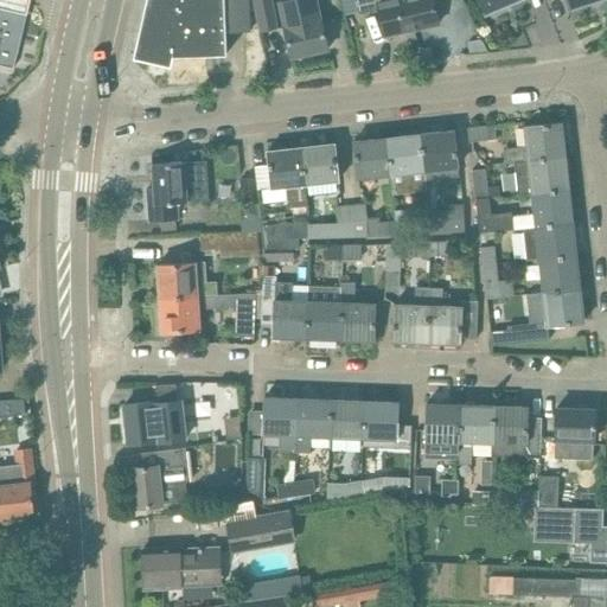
[(0,0),(0,59),(13,63),(29,7),(7,0),(0,0)]
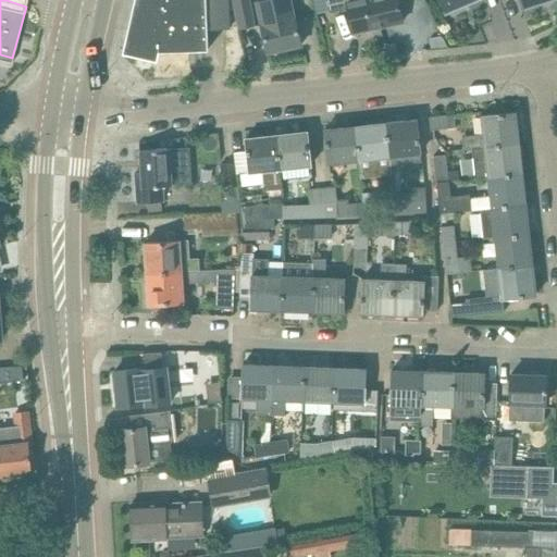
[(134,0),(122,53),(157,61),(159,51),(209,50),(208,29),(230,28),(227,0),(134,0)]
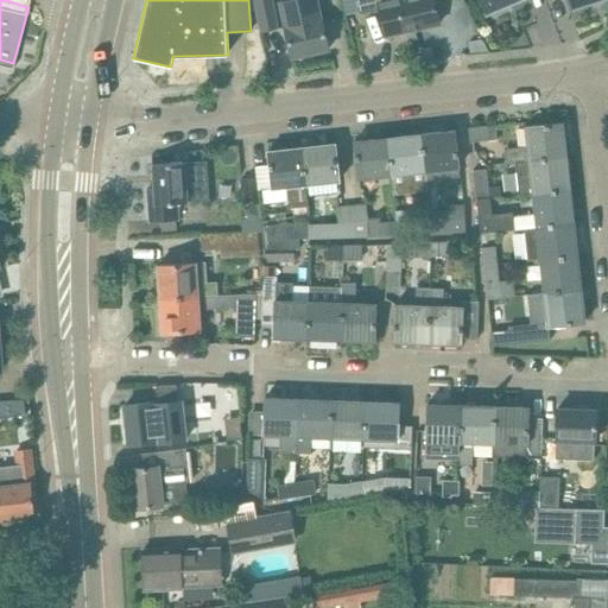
[(270,0),(253,0),(255,5),(254,5),(261,33),(277,30),(271,1),(270,1),(270,0)]
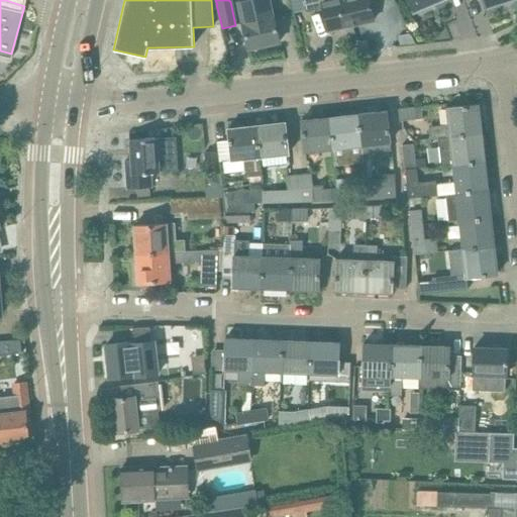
[(269,0),(246,0),(237,2),(248,49),(279,42),(269,0)]
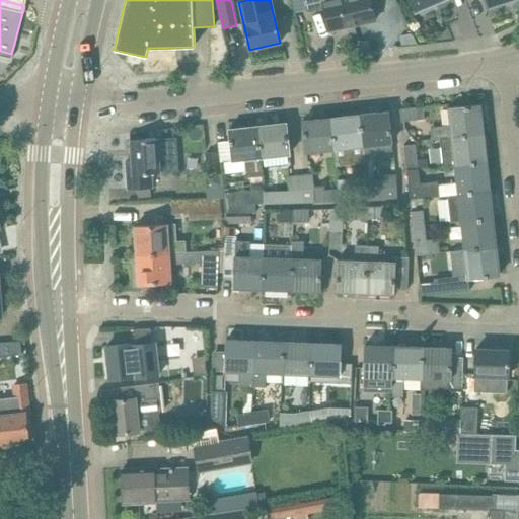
[(329,31),(354,25),(348,0),(295,0),(298,12),(306,10),(306,12),(323,8),(329,31)]
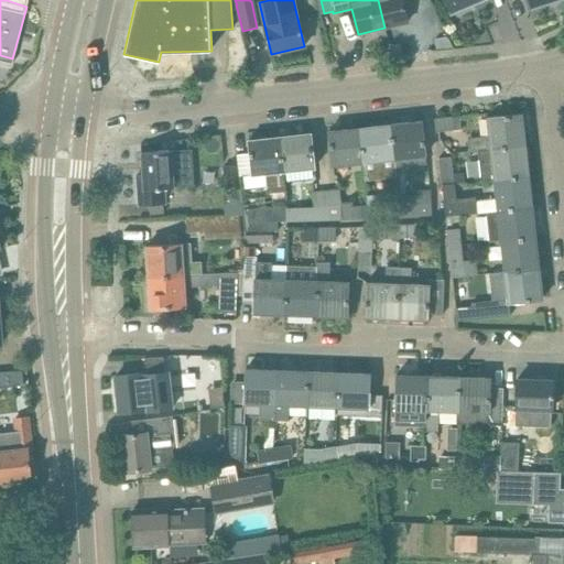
[(378,0),(384,28),(408,22),(401,0),(378,0)]
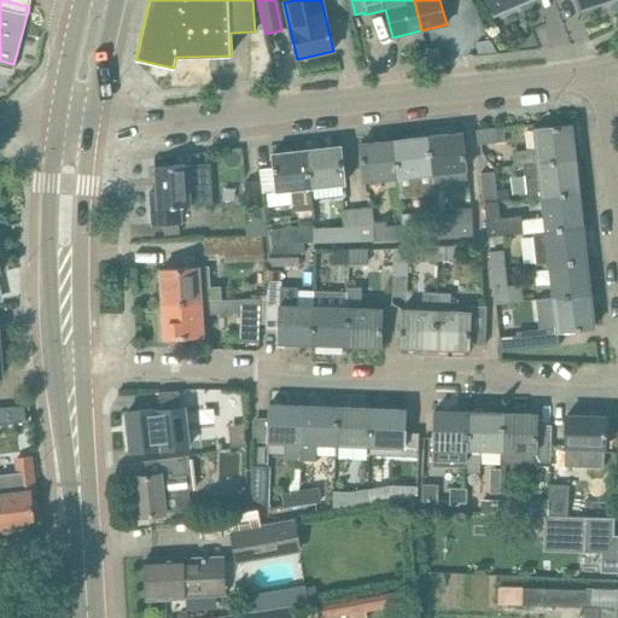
[(488,0),(494,13),(499,12),(500,16),(516,10),(514,5),(524,0),(488,0)]
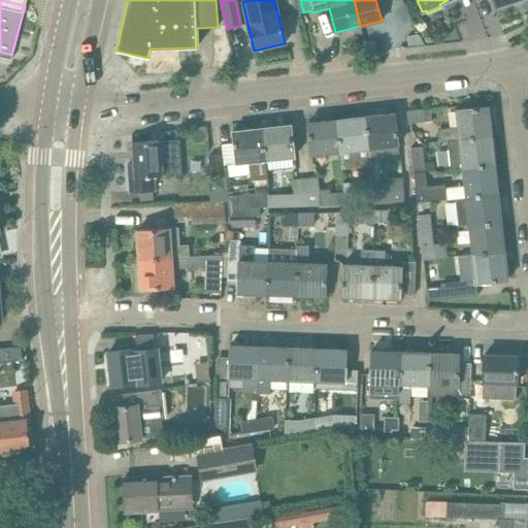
[(374,38),(364,40),(366,51),(376,48),(374,38)]
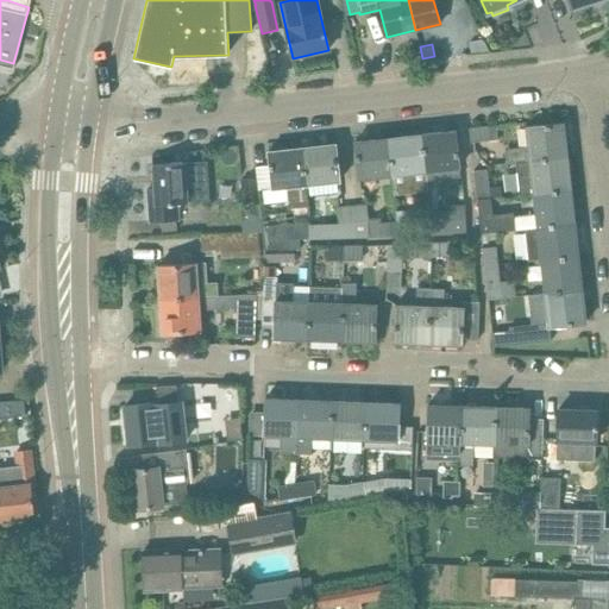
[(504,150),(507,163),(507,164),(516,163),(566,157),(563,123),(526,127),(528,148),(504,150)]
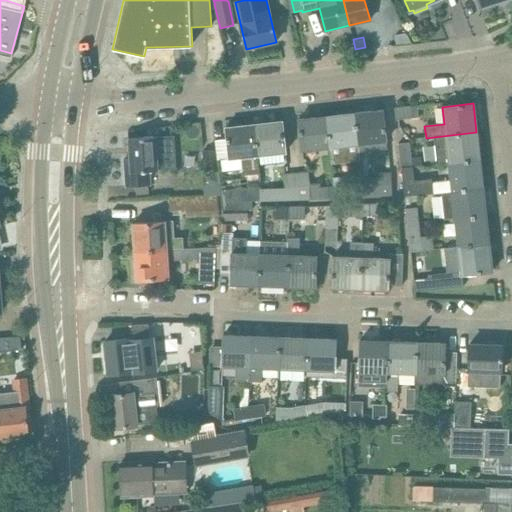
[(411,118),(409,107),(394,108),(395,119),(411,118)]
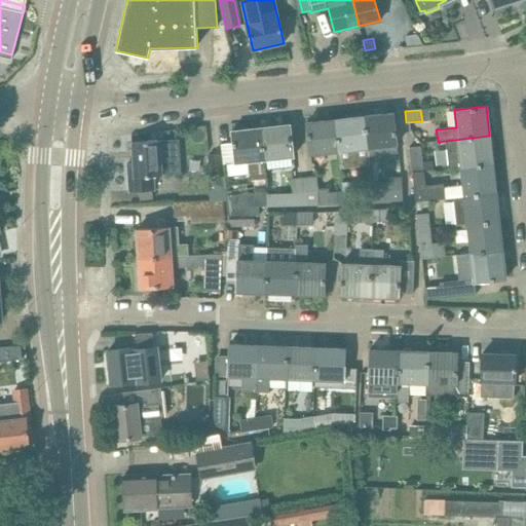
[(392,113),(364,116),(367,148),(397,145),(392,113)]
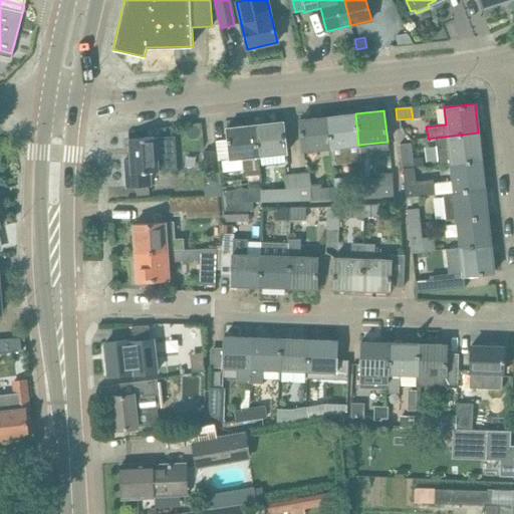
[(327,116),(331,148),(332,162),(360,158),(358,145),(355,113),(327,116)]
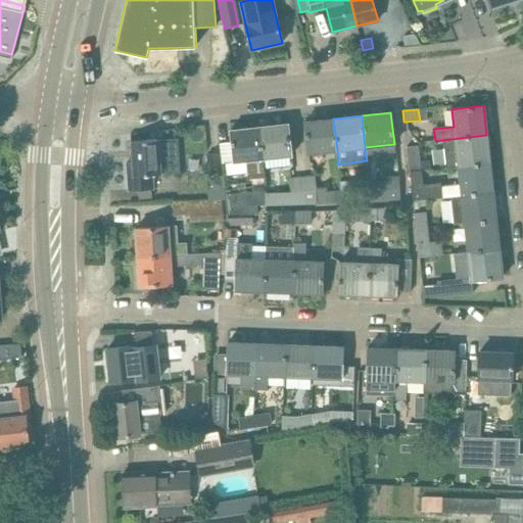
[(337,150),(333,119),(304,122),(307,154),(337,150)]
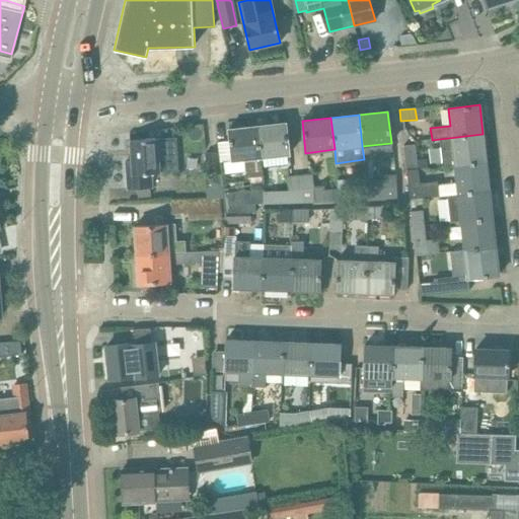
[(286,123),(257,126),(262,157),(289,154),(286,123)]
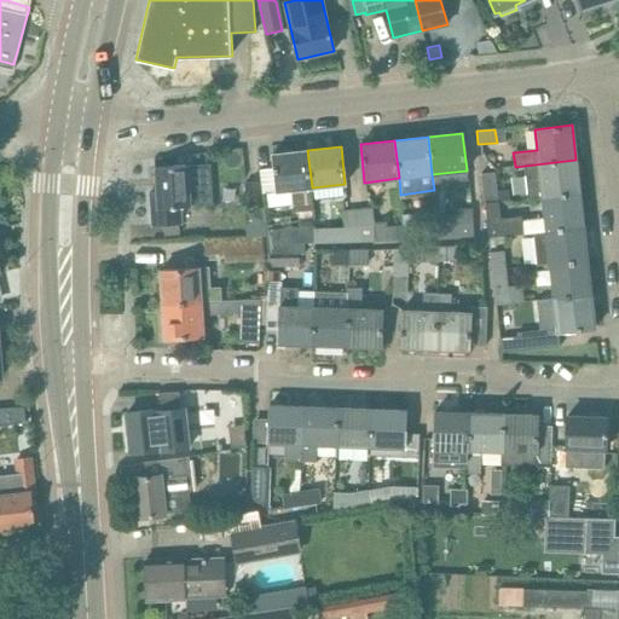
[(312,187),(307,150),(272,154),(276,192),(291,190),(294,212),(314,210),(312,187)]
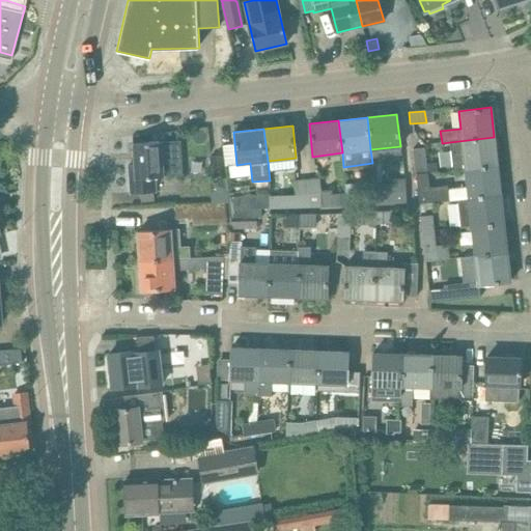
[(453,170),(465,169),(497,166),(494,137),(450,142),(453,170)]
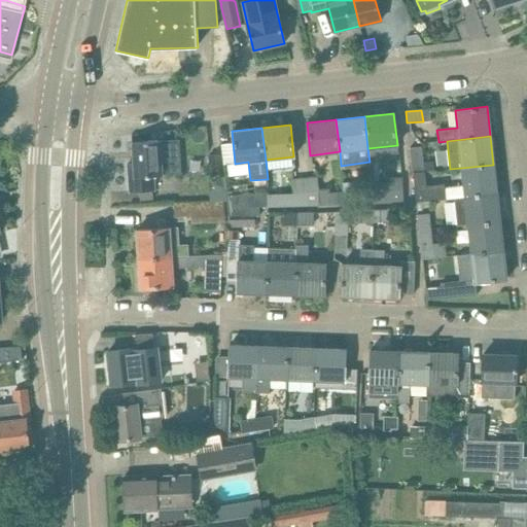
[(153,176),(163,176),(180,175),(178,140),(132,143),(133,164),(127,164),(129,192),(154,190),(153,176)]
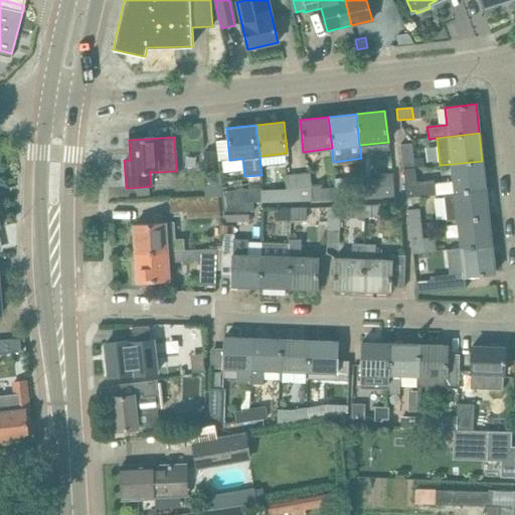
[(224,148),(223,138),(215,139),(216,149),(224,148)]
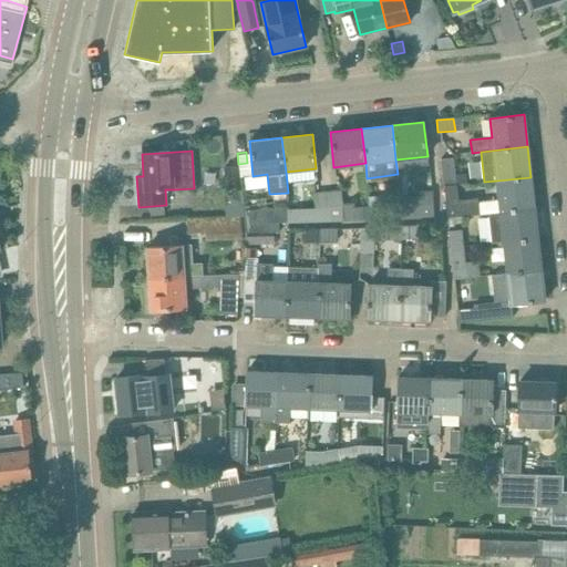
[(441,160),(444,186),(456,185),(453,157),(441,160)]
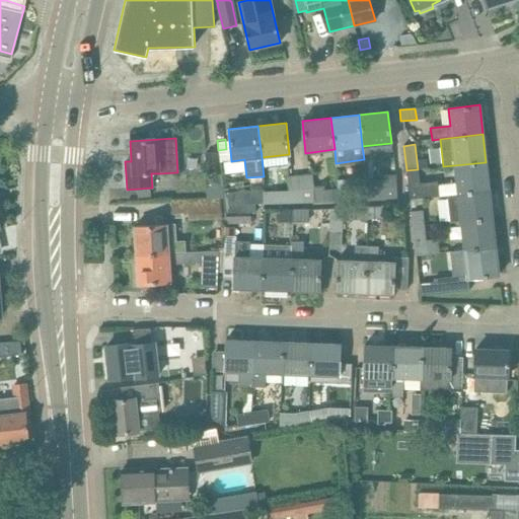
[(220,175),(219,152),(206,153),(207,175),(220,175)]
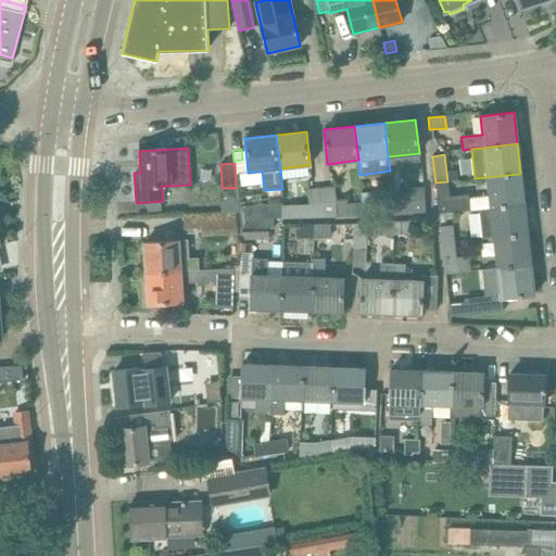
[(451,212),(463,211),(490,207),(525,203),(520,174),(487,177),(489,198),(472,200),(471,194),(460,196),(449,197),(447,181),(436,182),(439,213),(451,212)]
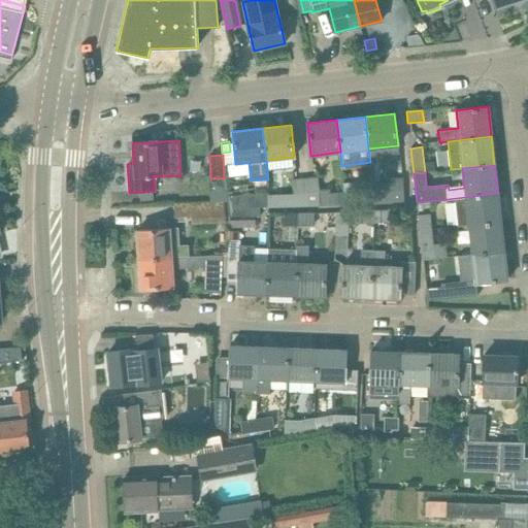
[(228,202),(227,197),(225,177),(224,178),(210,178),(208,178),(209,203),(224,202),(228,202)]
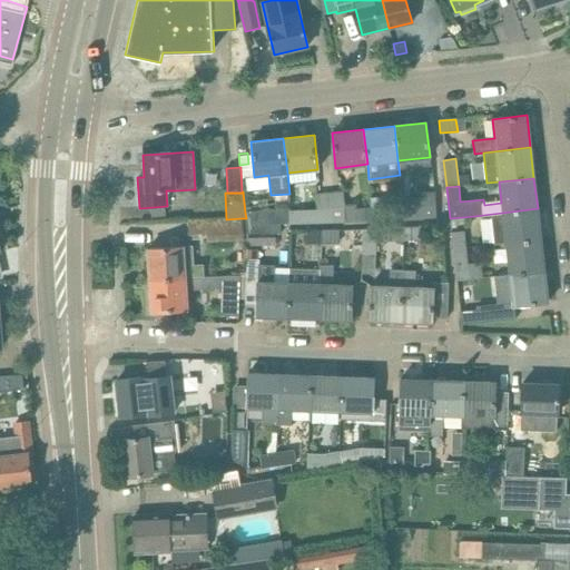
[(307,223),(333,222),(330,193),(316,193),(317,209),(290,210),(291,223),(307,223)]
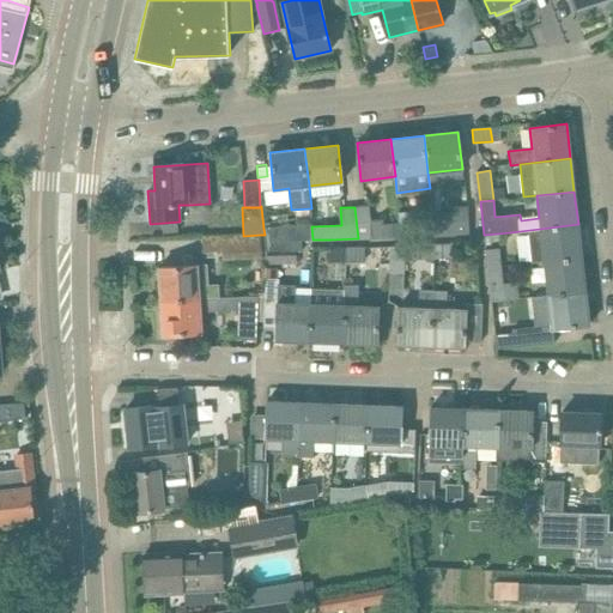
[(369,207),(354,207),(358,238),(401,237),(400,223),(382,224),(382,220),(369,220),(369,207)]
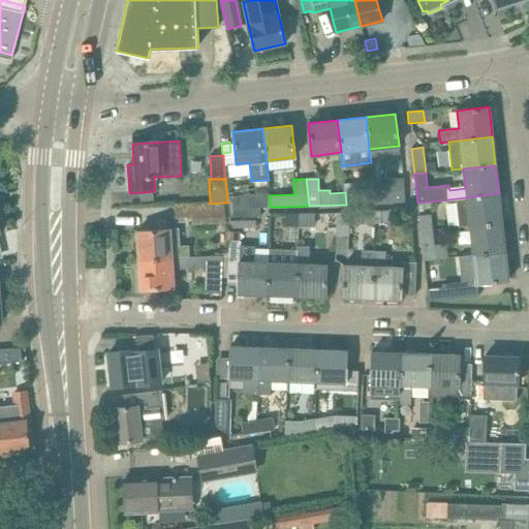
[(389,181),(390,194),(390,203),(404,203),(403,181),(389,181)]
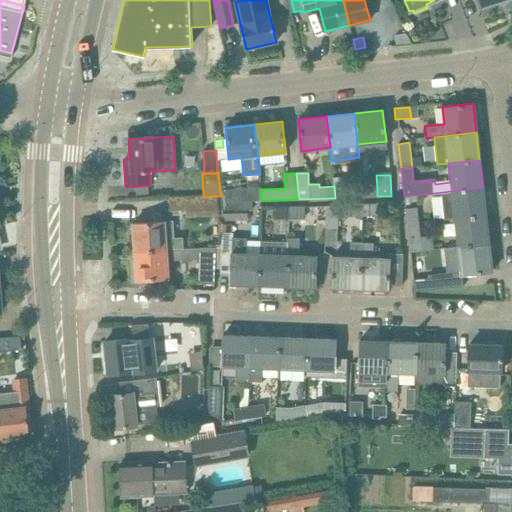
[(335,198),(350,197),(349,178),(333,179),(334,186),(335,198)]
